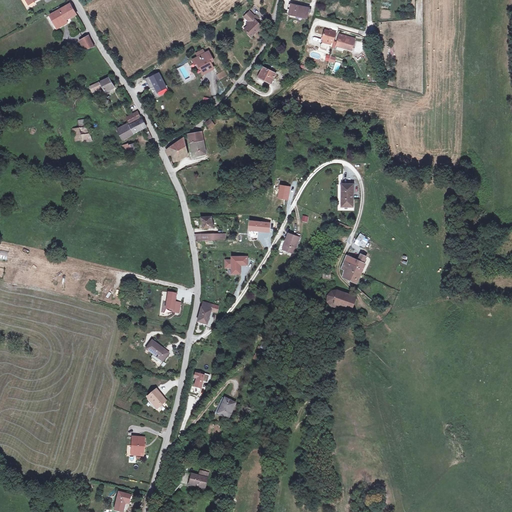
[(50,16),(56,26),(66,21),(77,14),(71,4),(50,16)]
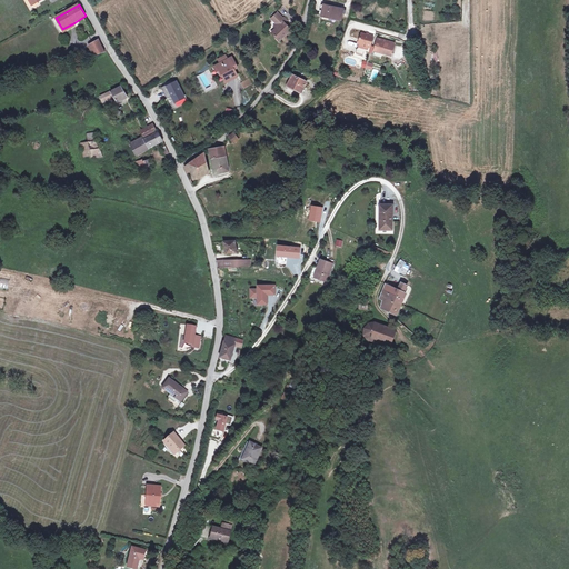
[(341,20),(343,10),(323,6),(321,16),(341,20)]
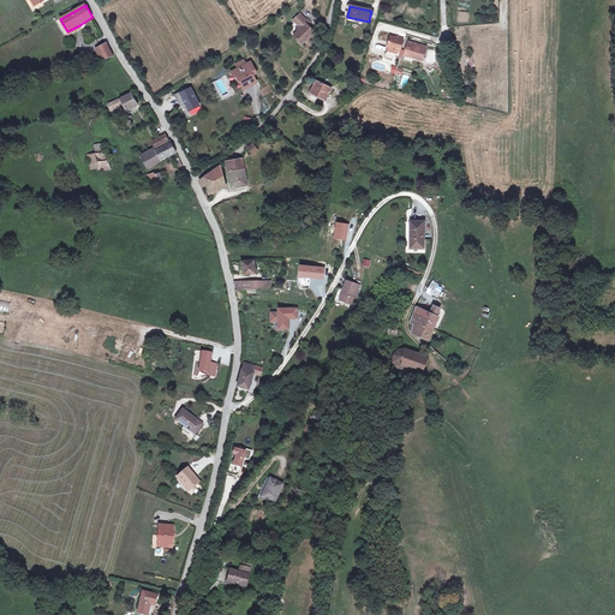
[(306,21),(300,15),(293,21),(299,25),(302,28),(298,30),(293,36),(302,45),(314,33),(308,25),(310,22),(308,19),(306,21)]
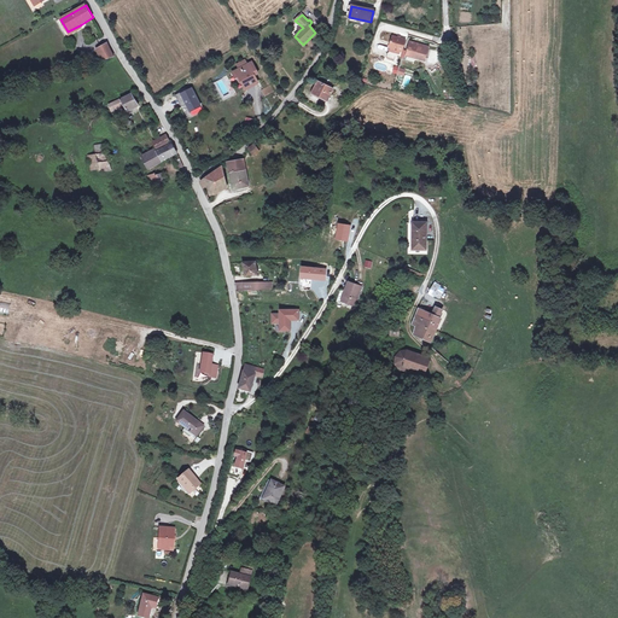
[(80,25),(68,31),(69,35),(81,28),(80,25)]
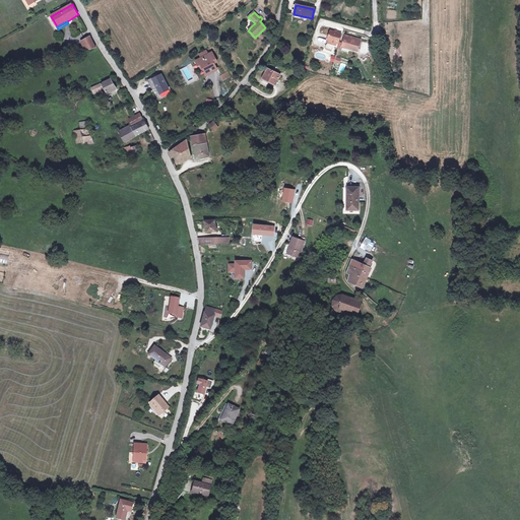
[(334,43),(338,44),(341,34),(330,30),(327,41),(328,41),(327,44),(326,44),(325,49),(332,51),(334,43)]
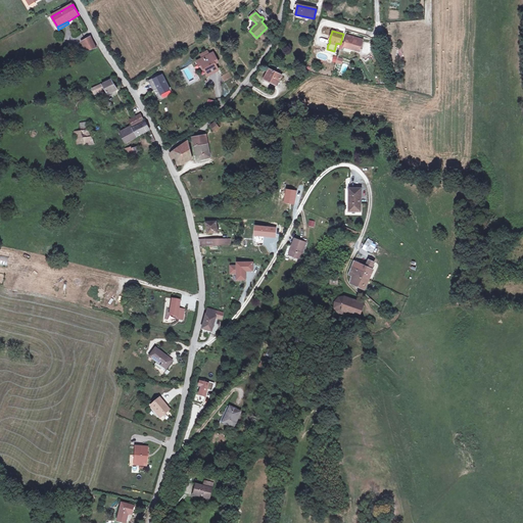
[(91,37),(83,41),(86,46),(88,51),(97,48),(93,42),(91,37)]
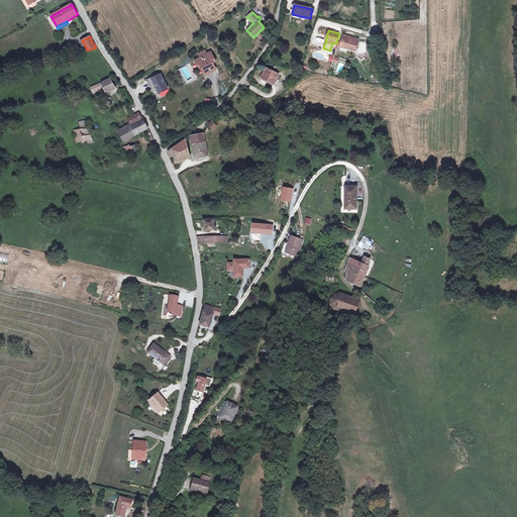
[(355,52),(358,41),(342,36),(340,45),(348,47),(347,48),(355,52)]
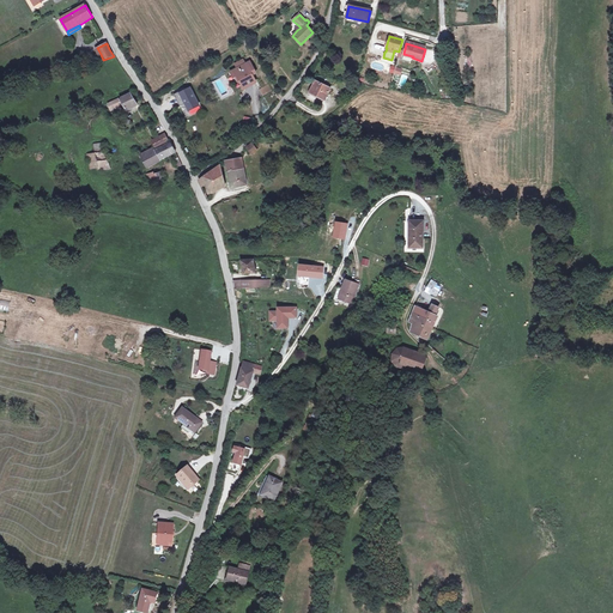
[(243,87),(255,82),(252,76),(256,73),(250,62),(246,64),(238,68),(231,72),(234,78),(236,77),(237,77),(241,83),(243,87)]
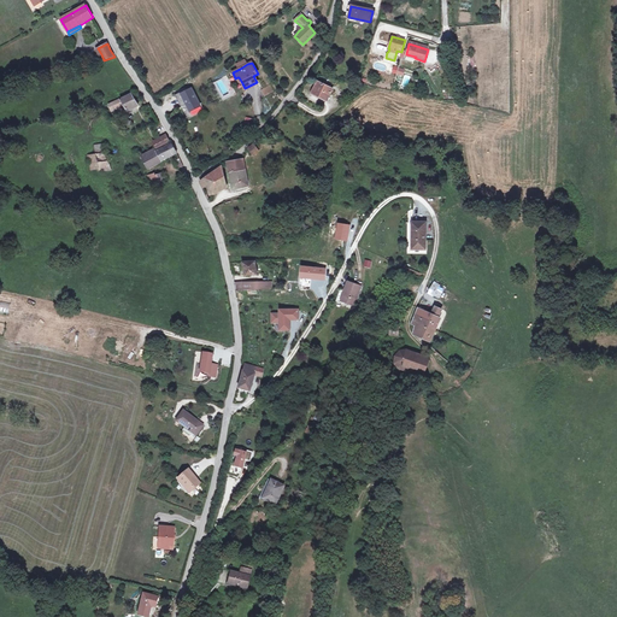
[(400,86),(407,88),(411,76),(404,75),(400,86)]
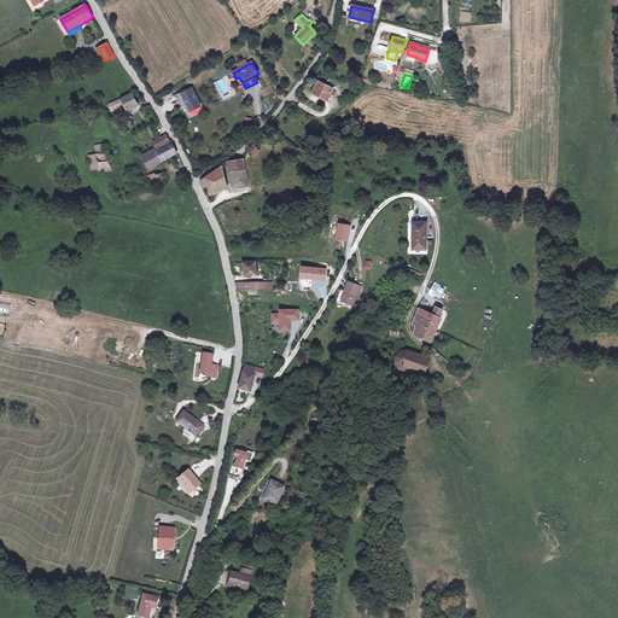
[(333,89),(318,82),(313,93),(318,95),(324,99),(324,98),(328,100),(333,89)]
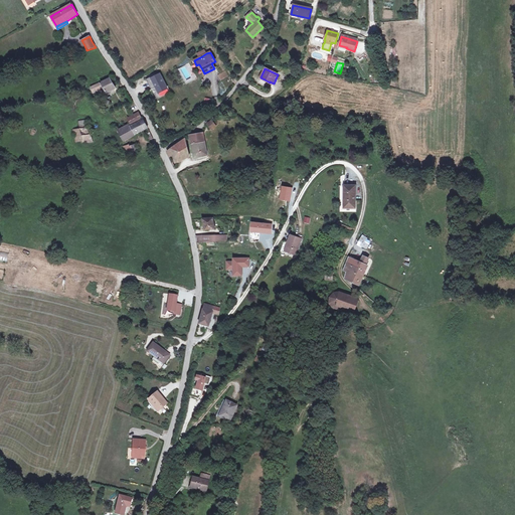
[(152,76),(146,79),(151,89),(156,87),(159,93),(167,89),(159,73),(153,77),(152,76)]
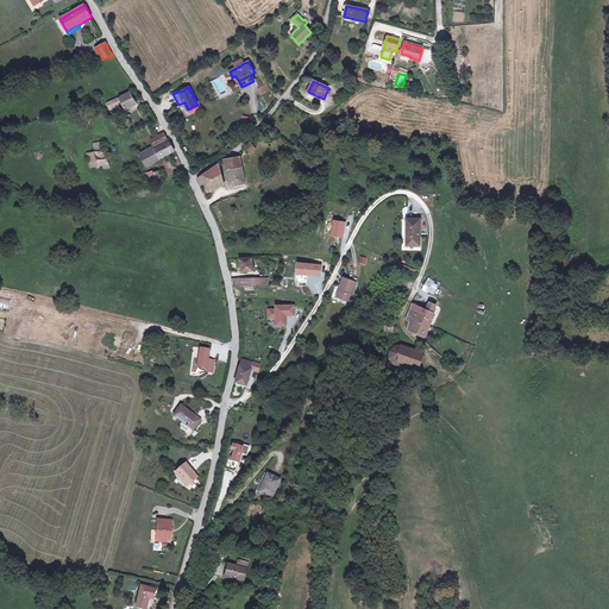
[(107,104),(110,110),(123,104),(126,110),(137,104),(130,93),(119,98),(107,104)]
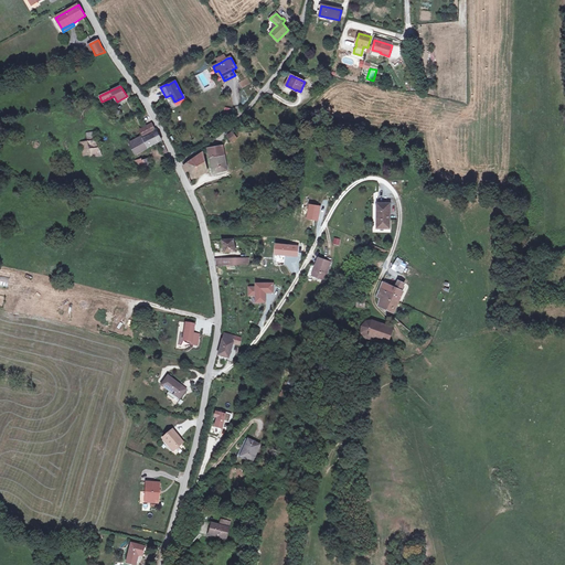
[(152,124),(141,130),(145,136),(155,130),(152,124)]
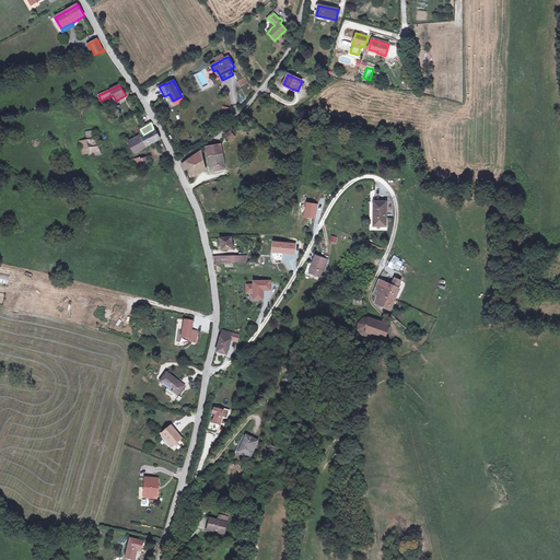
[(141,137),(140,135),(133,139),(128,141),(135,153),(161,138),(155,129),(141,137)]
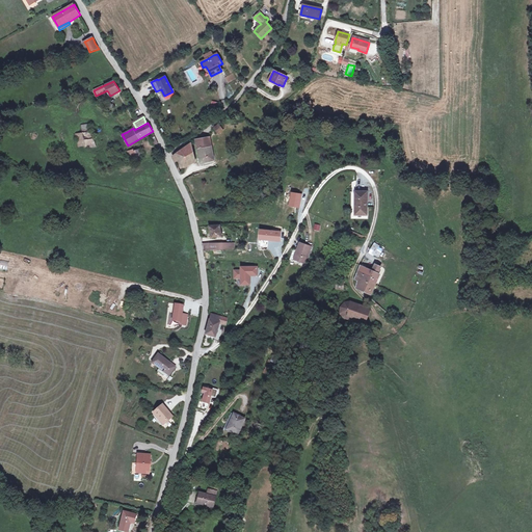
[(219,125),(214,128),(218,133),(223,130),(219,125)]
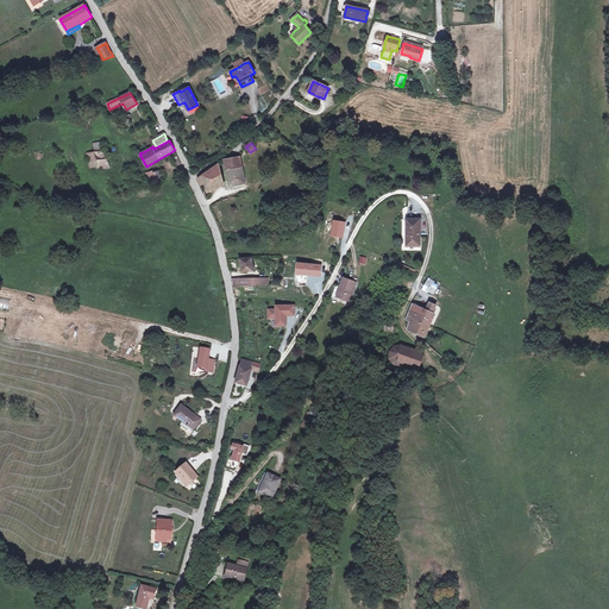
[(108,162),(102,151),(95,152),(96,161),(93,161),(94,165),(98,165),(98,164),(108,162)]
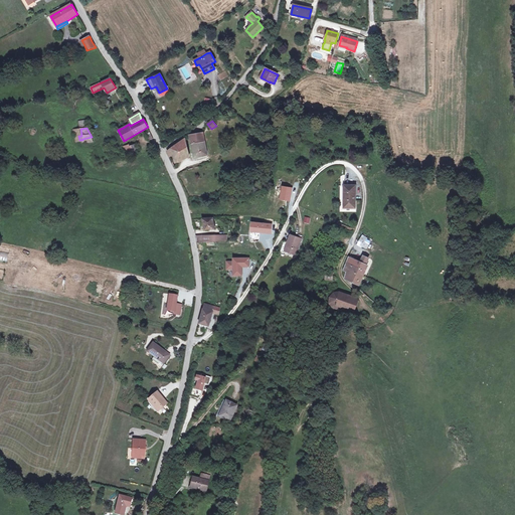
[(81,136),(80,129),(73,129),(75,141),(79,140),(78,136),(81,136)]
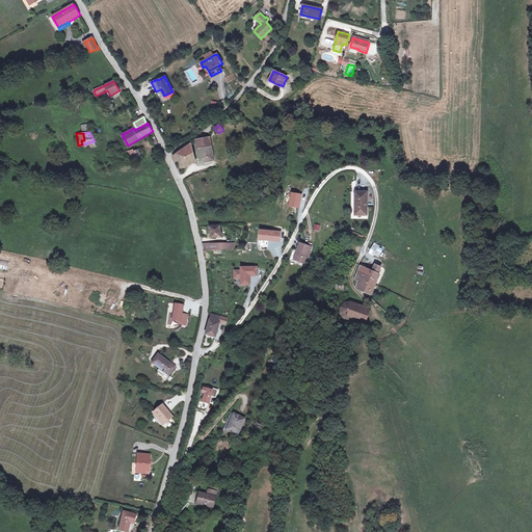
[(197,149),(211,145),(210,137),(197,139),(197,145),(196,145),(197,149)]
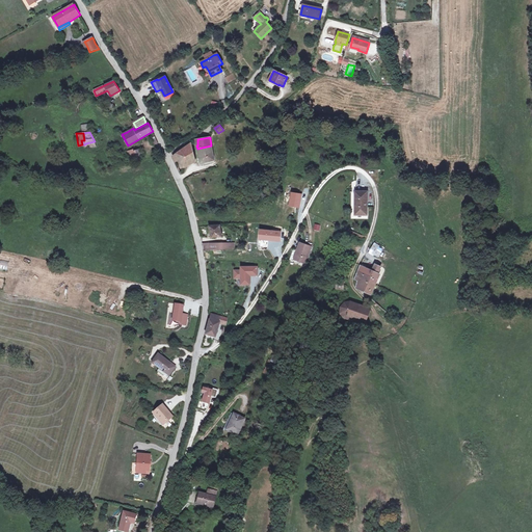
[(183,165),(195,159),(191,143),(190,143),(173,156),(173,158),(175,162),(180,160),(183,165)]
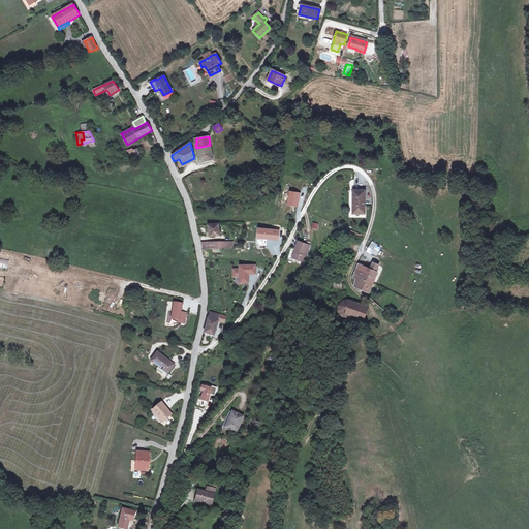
[(210,145),(196,148),(198,158),(199,162),(207,160),(209,160),(213,159),(210,145)]
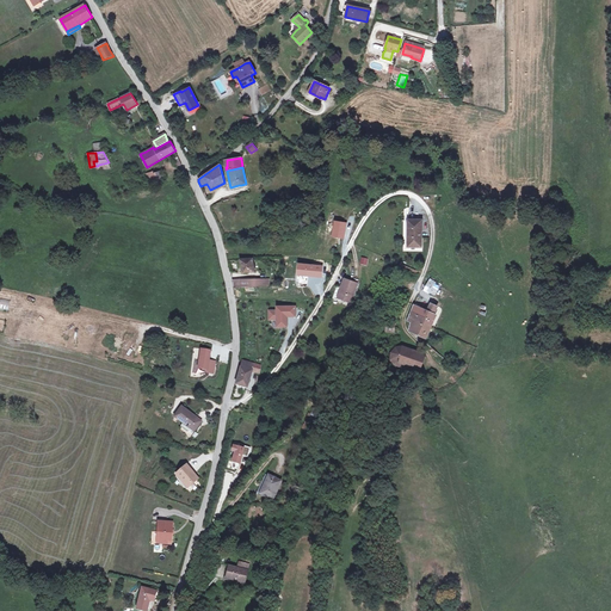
[(152,173),(147,174),(149,184),(164,179),(161,172),(152,176),(152,173)]
